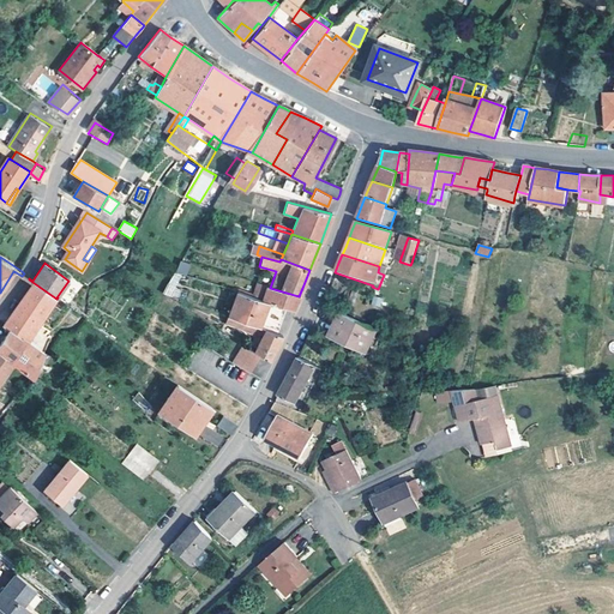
[(11,330),(26,341),(56,299),(29,280),(26,281),(31,283),(32,286),(5,326),(10,331),(11,330)]
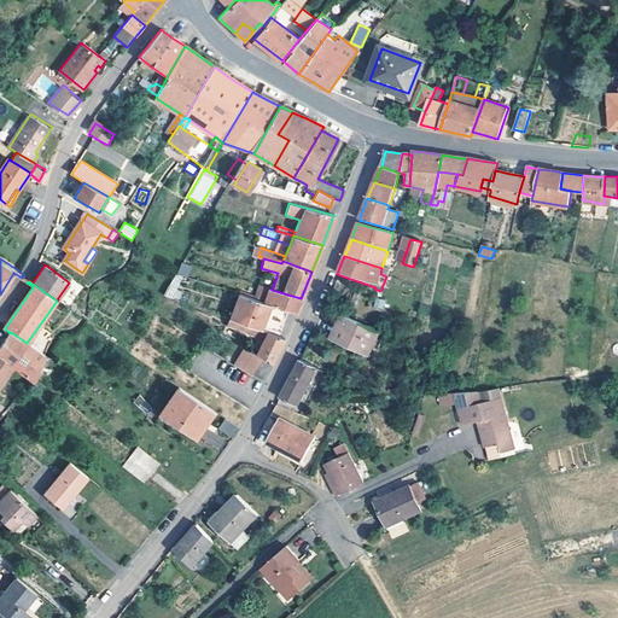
[(164,295),(173,298),(176,289),(168,286),(164,295)]
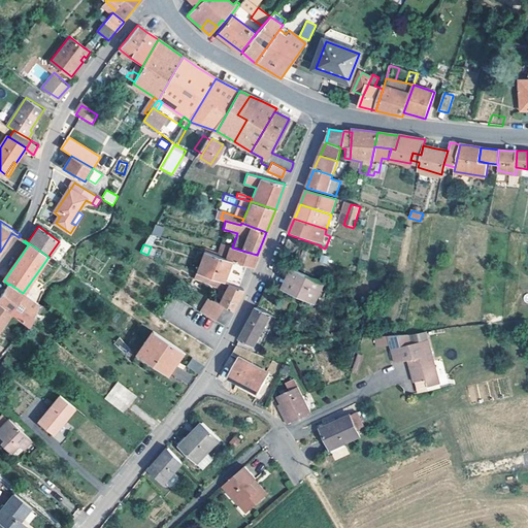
[(255,260),(257,255),(232,248),(225,244),(221,256),(245,265),(252,267),(255,260)]
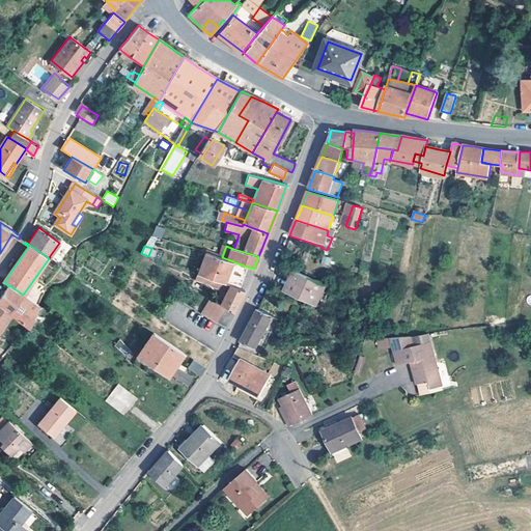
[(198,274),(240,288),(243,277),(247,267),(222,257),(205,252),(198,274)]
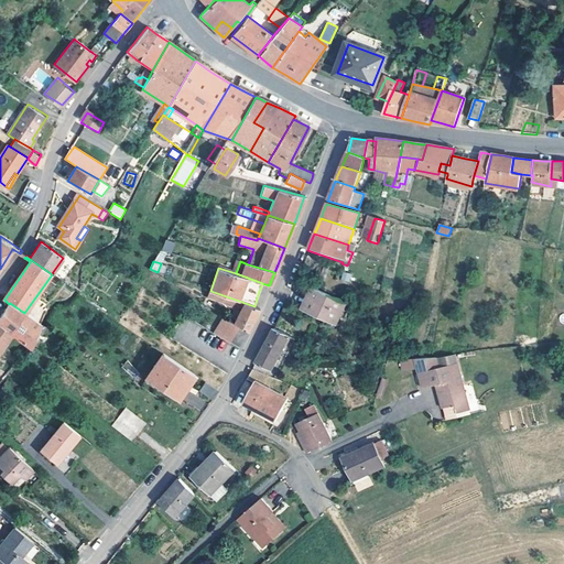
[(302,308),(329,322),(331,317),(338,321),(346,302),(312,286),(302,308)]
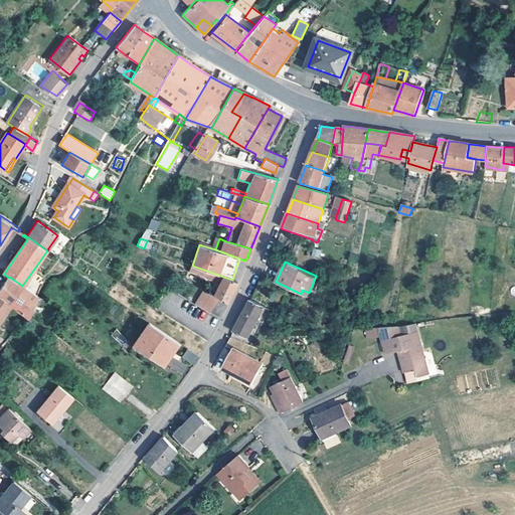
[(236,282),(232,280),(192,266),(191,265),(188,271),(209,279),(219,284),(217,287),(213,296),(226,303),(232,290),(236,282)]
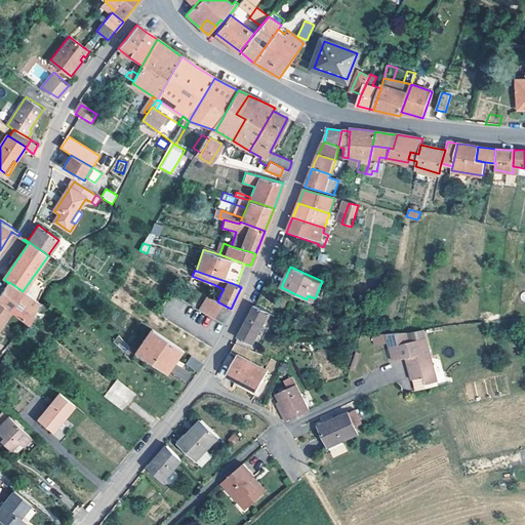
[(38,301),(23,291),(9,282),(8,283),(0,295),(0,303),(10,311),(28,323),(34,310),(38,301)]
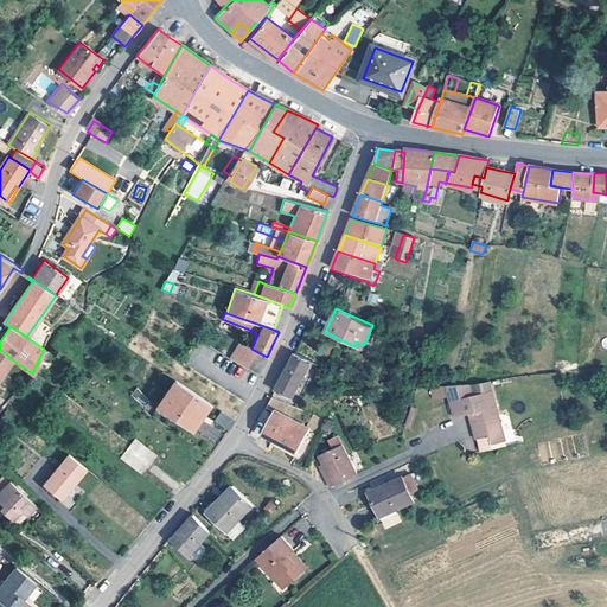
[(251,349),(256,338),(249,336),(246,345),(251,349)]
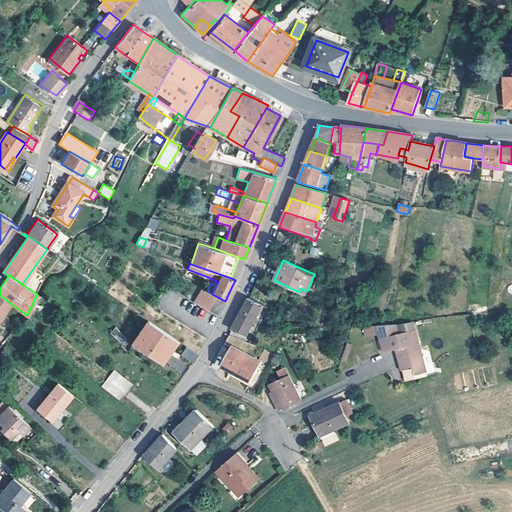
[(217,298),(212,294),(207,291),(202,288),(194,303),(208,312),(217,298)]
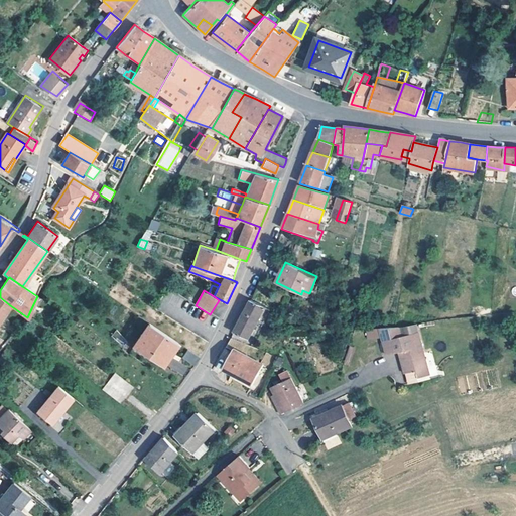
[(0,320),(10,305),(0,297),(0,320)]
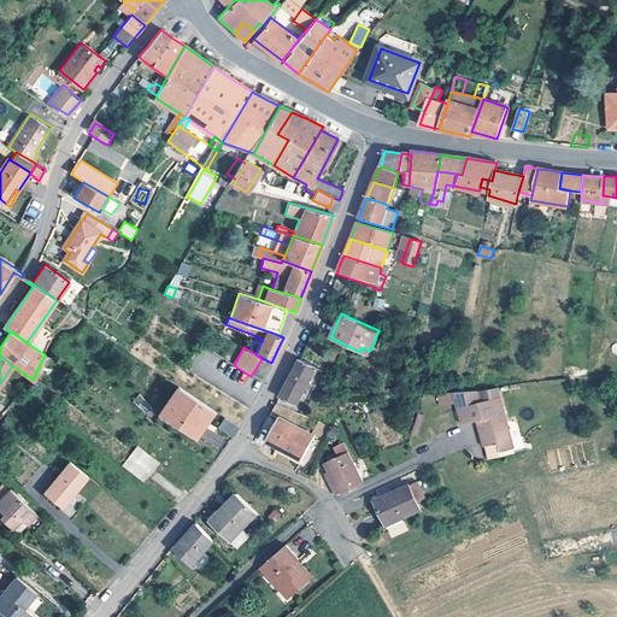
[(295,409),(305,391),(309,386),(312,378),(295,368),(293,372),(278,398),(295,409)]
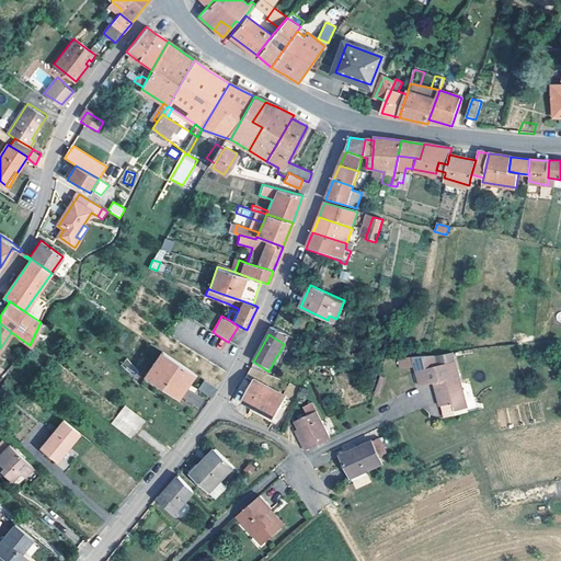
[(161,353),(145,377),(176,398),(193,374),(161,353)]
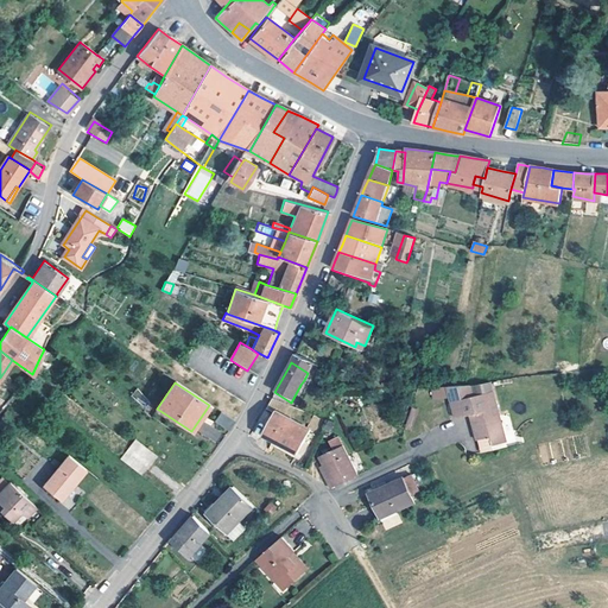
[(454,386),(448,386),(450,396),(456,418),(470,416),(479,449),(505,443),(492,391),(473,394),(470,385),(464,386),(454,386)]
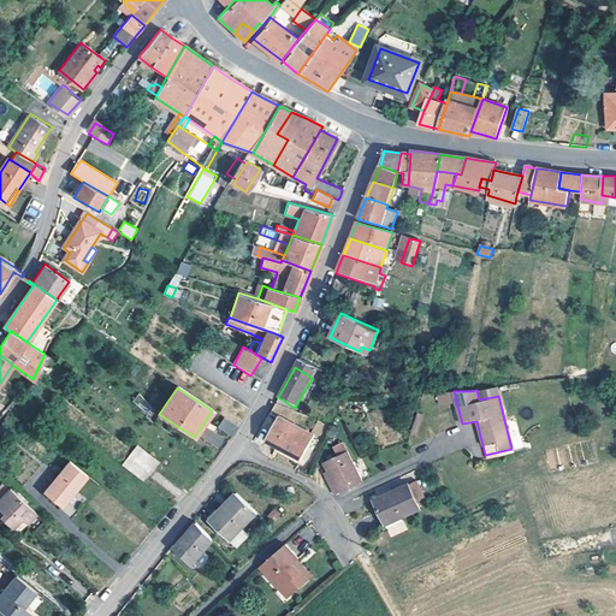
[(439,406),(456,401),(454,391),(450,392),(436,394),(439,406)]
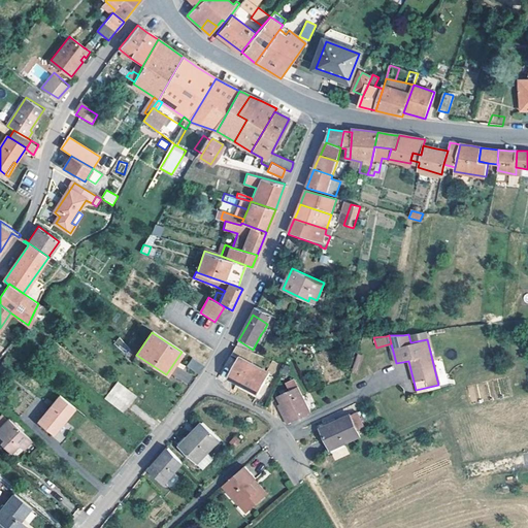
[(236,382),(257,393),(268,372),(251,363),(256,354),(236,345),(231,354),(237,358),(227,376),(236,382)]
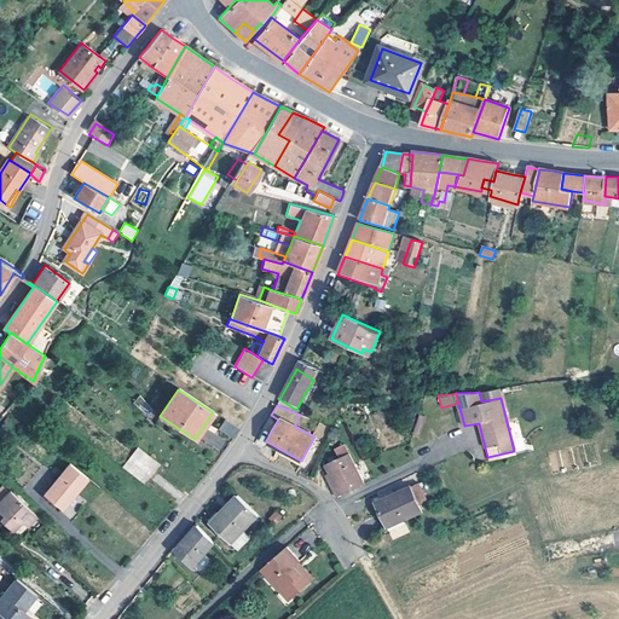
[(238,429),(224,420),(218,429),(232,439),(238,429)]
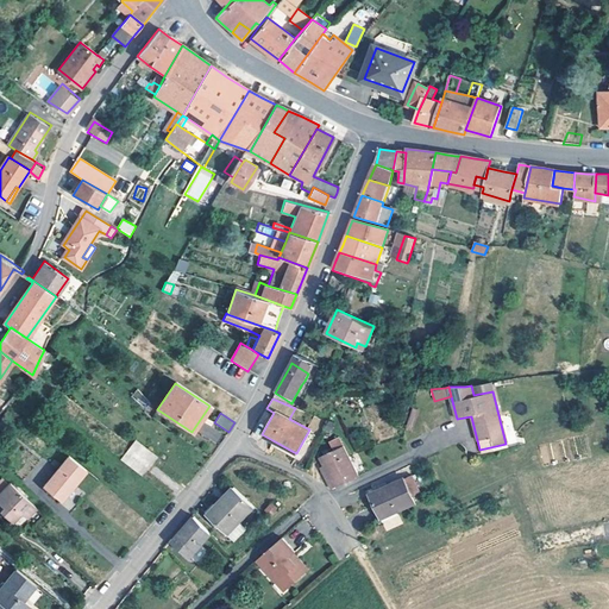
[(331,450),(343,445),(339,437),(328,441),(331,450)]
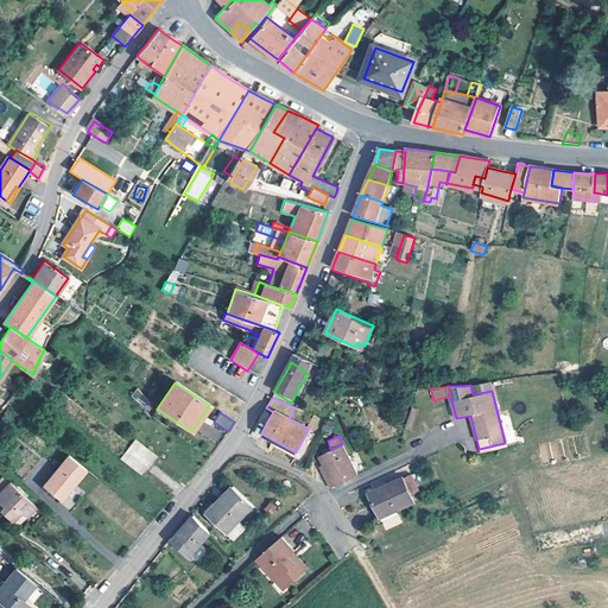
[(293,457),(296,453),(272,439),(268,444),(293,457)]
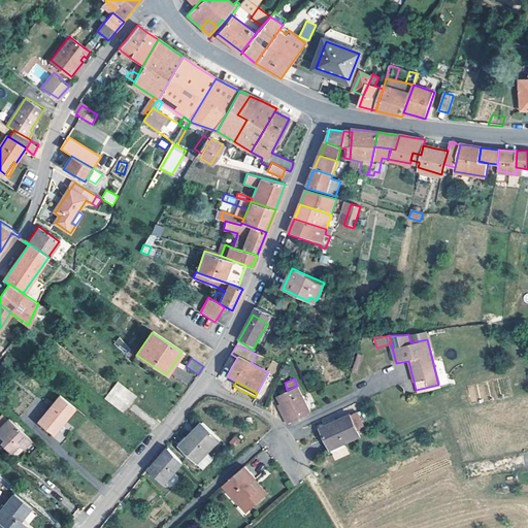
[(137,398),(118,383),(104,399),(125,415),(137,398)]
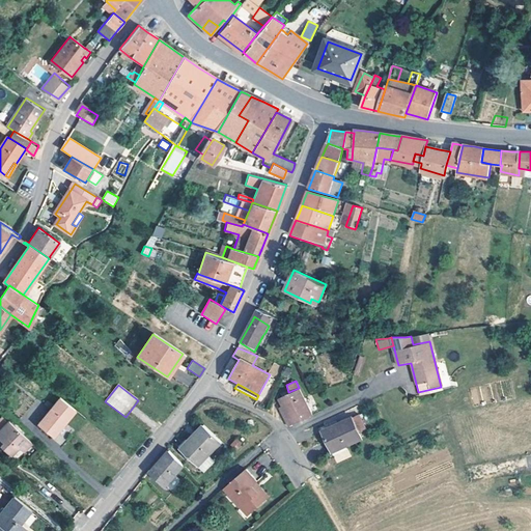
[(441,387),(418,392),(419,396),(442,390),(441,387)]
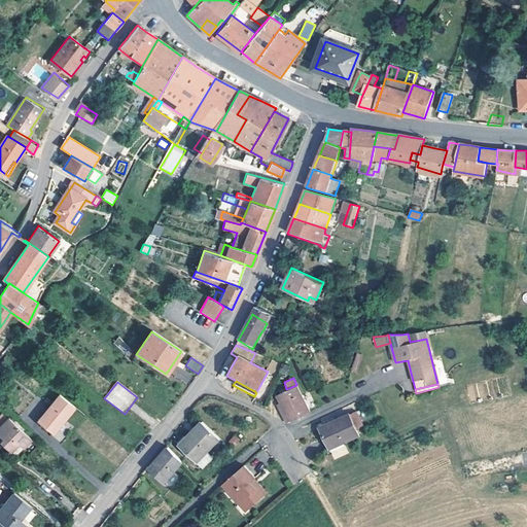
[(278,395),(281,402),(286,414),(284,416),(287,423),(310,412),(297,386),(278,395)]
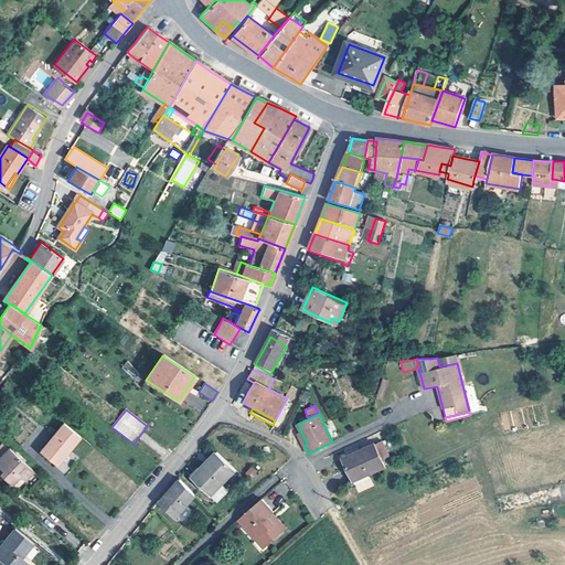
[(61,423),(39,449),(55,462),(77,436),(61,423)]
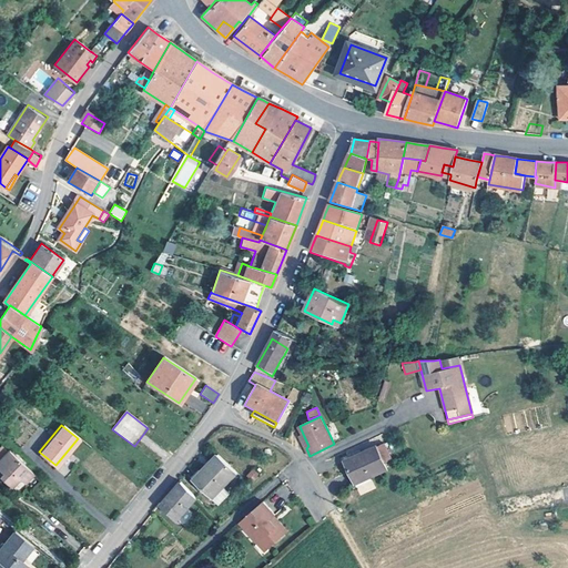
[(376,447),(383,463),(391,459),(384,444),(376,447)]
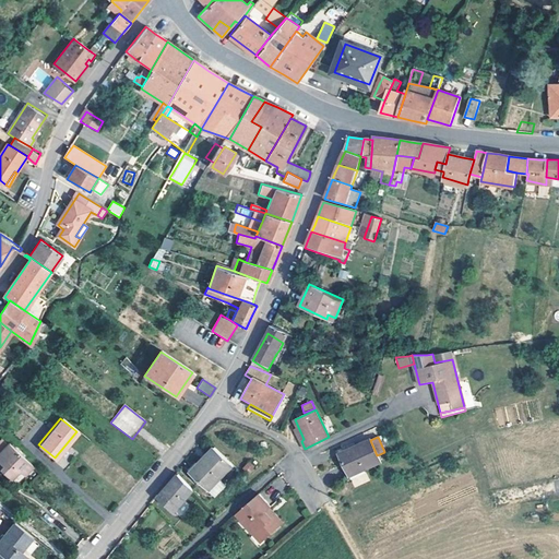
[(377,455),(370,440),(340,454),(349,476),(380,462),(377,455)]
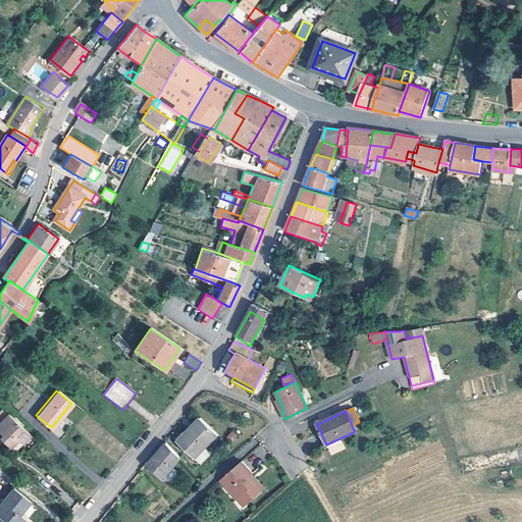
[(24,446),(33,437),(10,415),(0,425),(0,432),(5,437),(2,439),(11,450),(19,441),(24,446)]
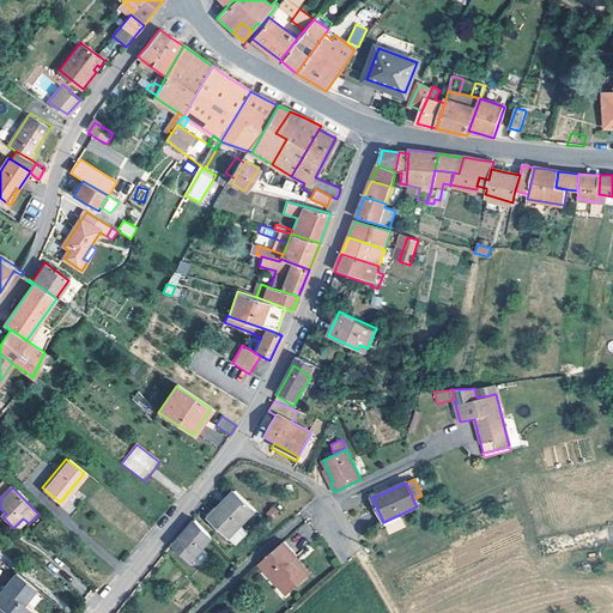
[(256,508),(236,489),(208,516),(229,535),(256,508)]
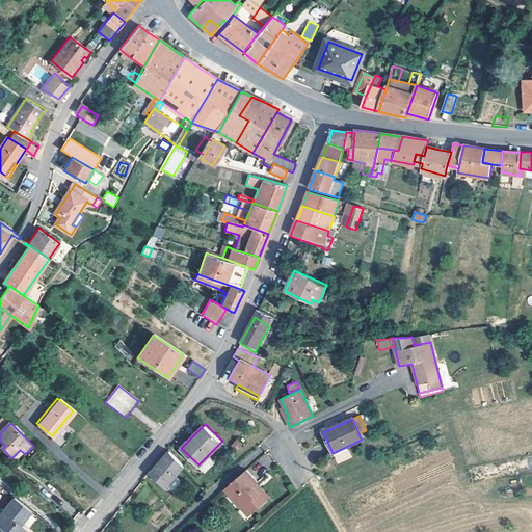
[(235,439),(231,447),(238,450),(242,443),(235,439)]
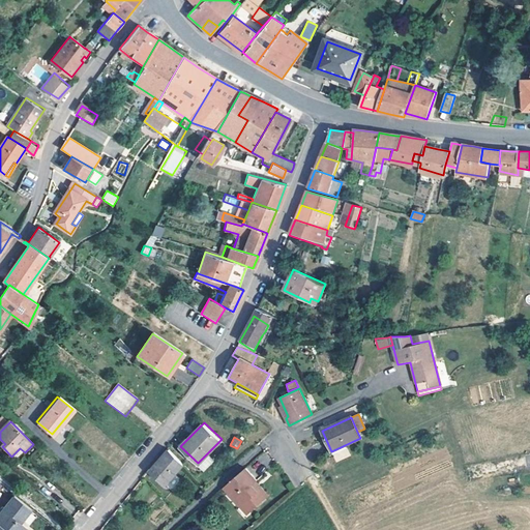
[(182,465),(169,450),(149,472),(165,486),(182,465)]
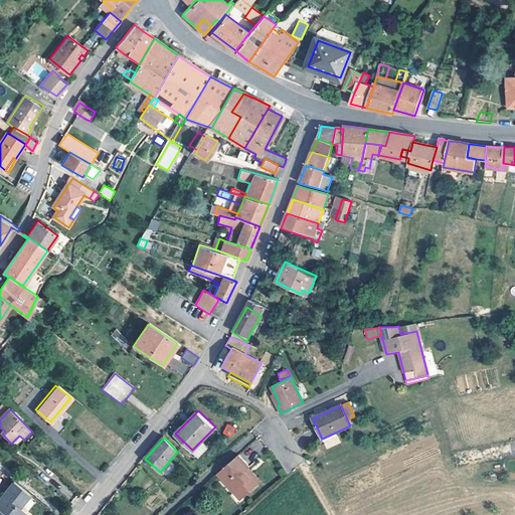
[(239,489),(241,491),(246,497),(263,482),(256,476),(254,474),(251,477),(245,470),(248,468),(249,466),(243,459),(239,455),(218,475),(223,480),(235,493),(239,489)]
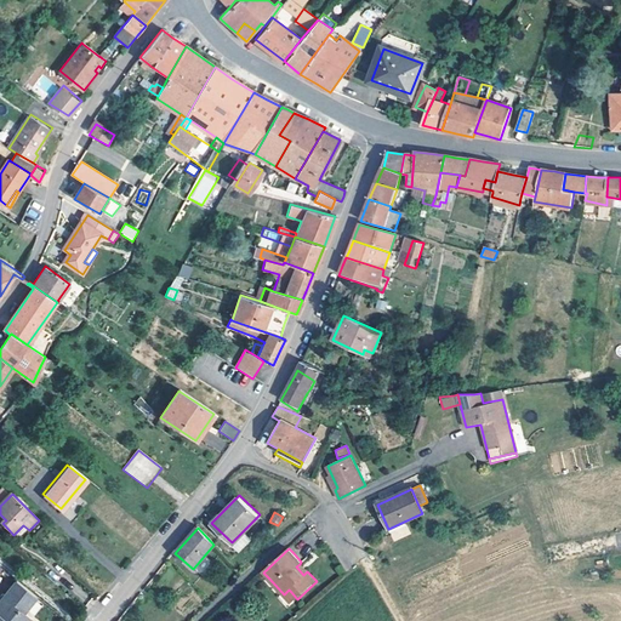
[(303,575),(307,571),(300,564),(296,567),(303,575)]
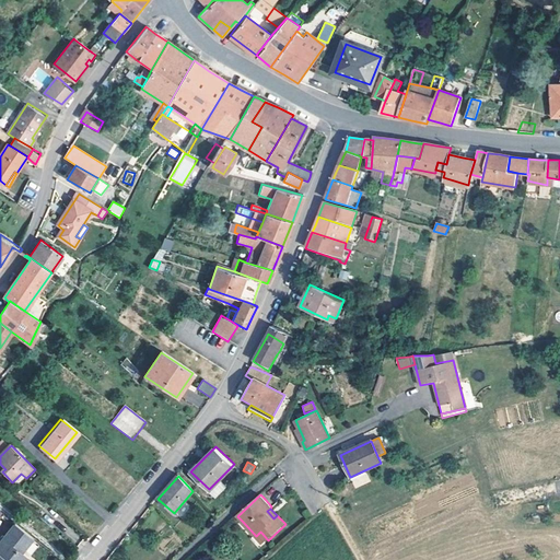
[(14,523),(0,539),(0,552),(9,559),(25,559),(27,558),(21,551),(32,537),(14,523)]
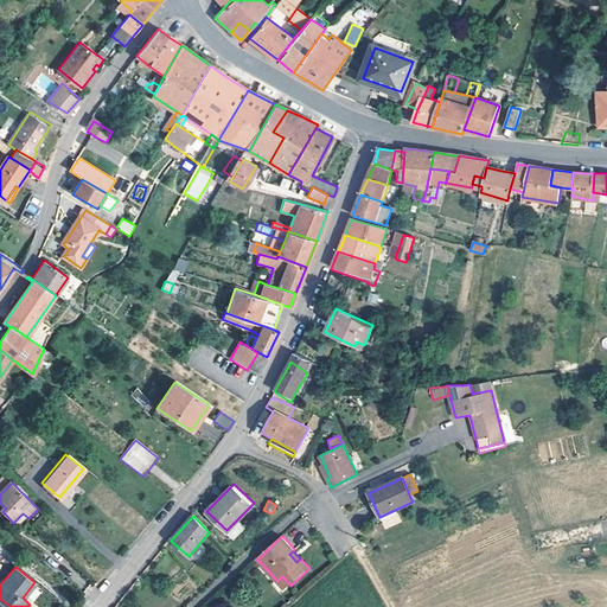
[(291,586),(285,579),(282,576),(278,581),(280,583),(286,589),(291,586)]
